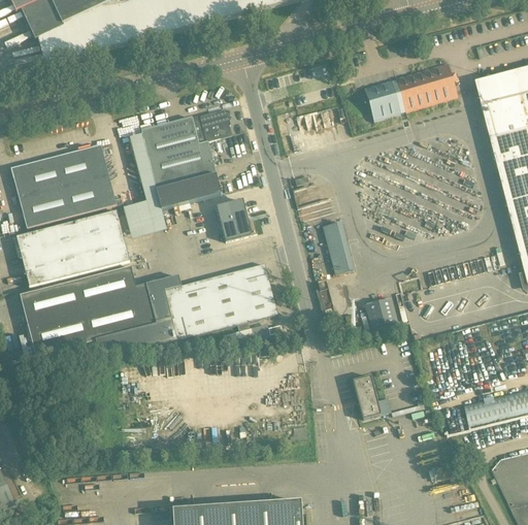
[(9,0),(15,12),(22,10),(35,39),(38,38),(44,66),(296,0),(130,0),(122,2),(121,0),(9,0)]
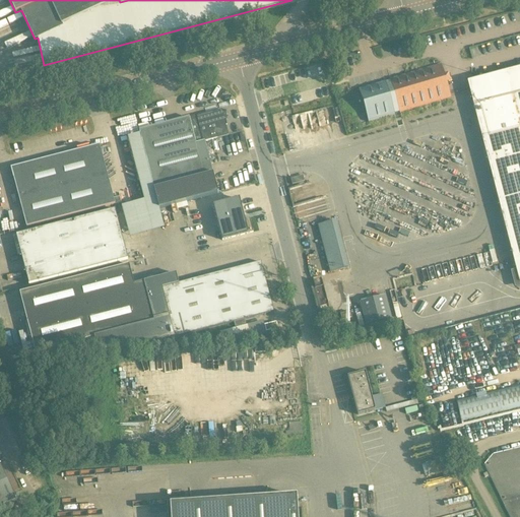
[(441,99),(451,95),(449,91),(441,62),(440,63),(405,73),(389,78),(391,82),(388,83),(386,84),(376,87),(374,79),(360,83),(361,86),(366,105),(383,100),(383,98),(392,94),(395,94),(399,111),(439,99),(441,99)]
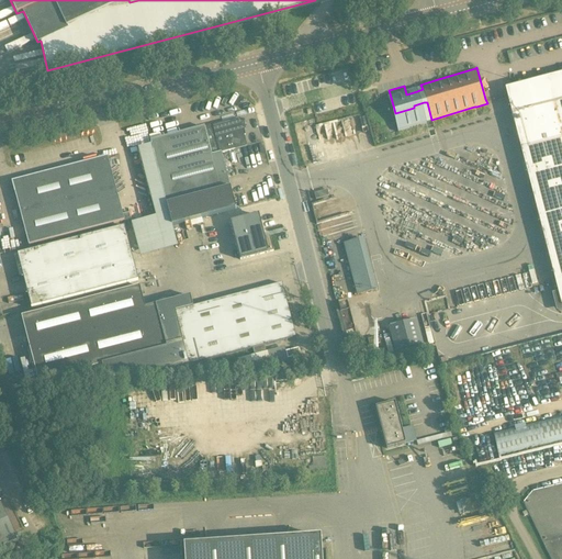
[(547,292),(550,305),(561,303),(561,302),(561,70),(515,84),(512,84),(505,86),(507,94),(555,281),(558,290),(547,292)]
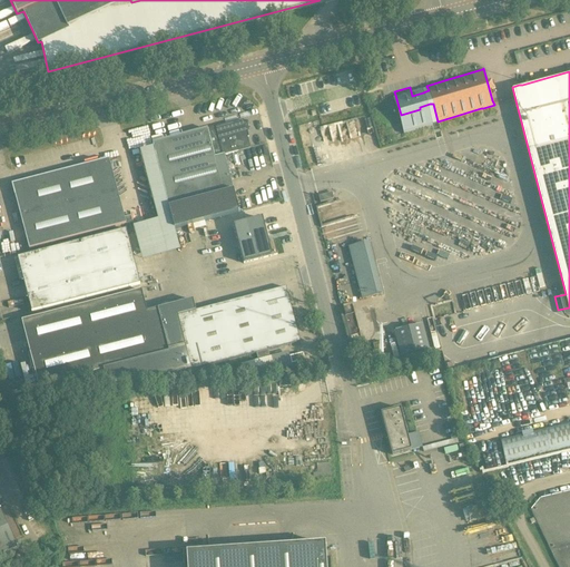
[(153,142),(169,205),(234,188),(224,153),(251,146),(243,118),(216,125),(207,127),(153,142)]
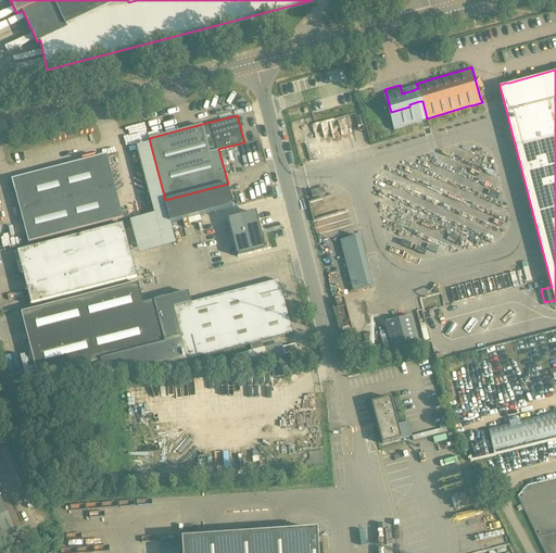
[(127,208),(121,209),(106,153),(12,177),(28,240),(129,214),(127,208)]
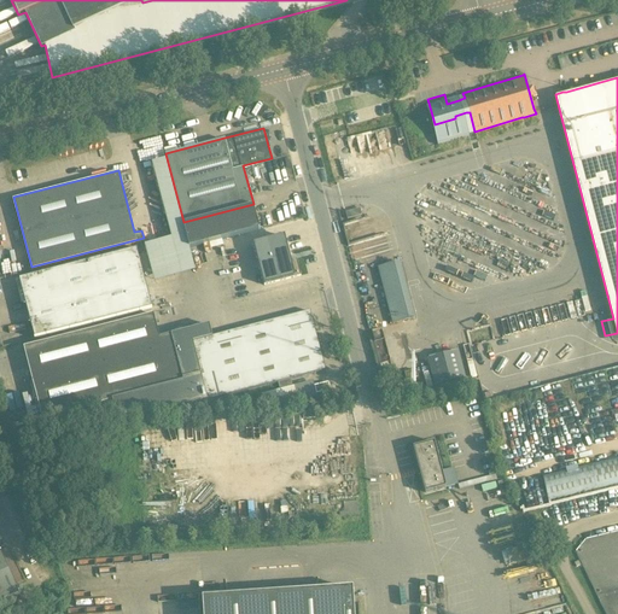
[(260,227),(254,204),(184,222),(190,245),(260,227)]
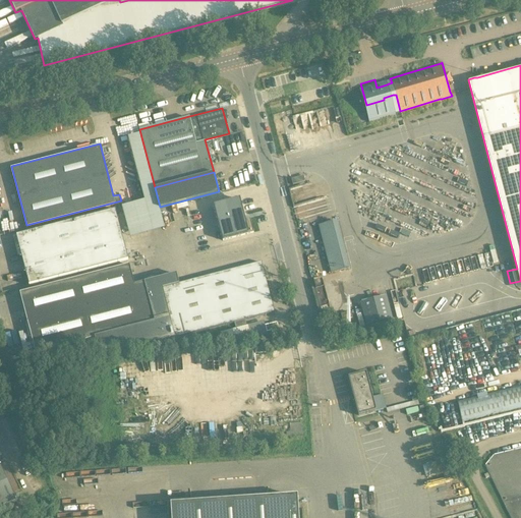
[(303,174),(291,177),(292,183),(304,179),(303,174)]
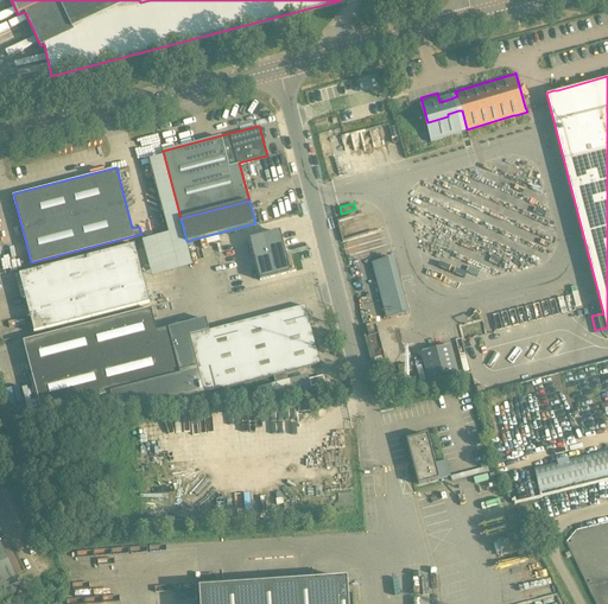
[(249,237),(260,278),(296,268),(292,253),(284,255),(282,245),(284,243),(278,222),(266,226),(267,233),(249,237)]
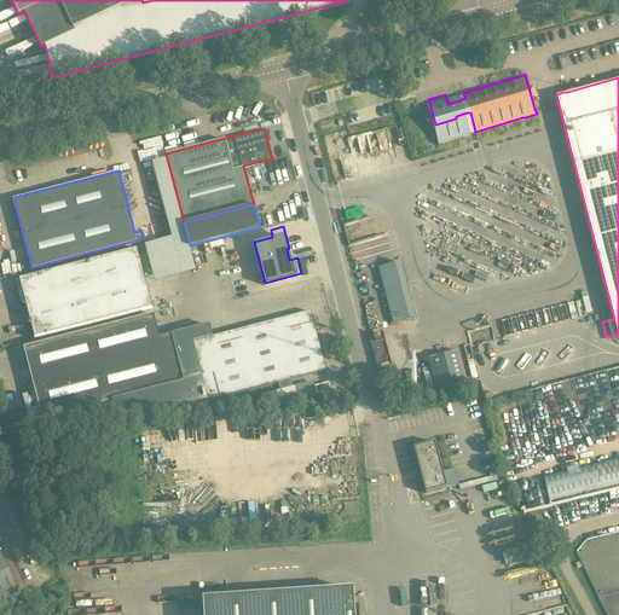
[(151,307),(137,248),(33,273),(19,277),(28,313),(34,336),(151,307)]
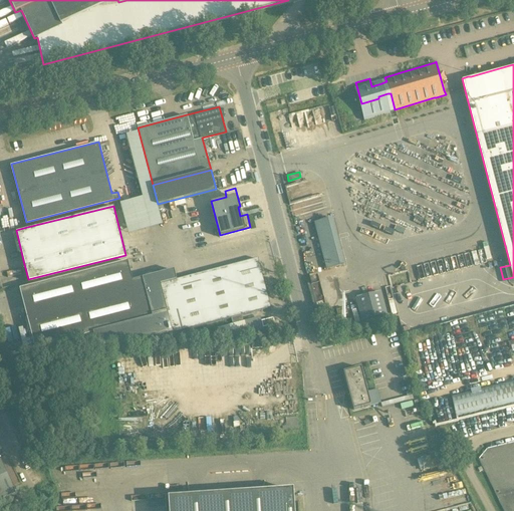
[(331,216),(313,221),(325,268),(343,263),(331,216)]
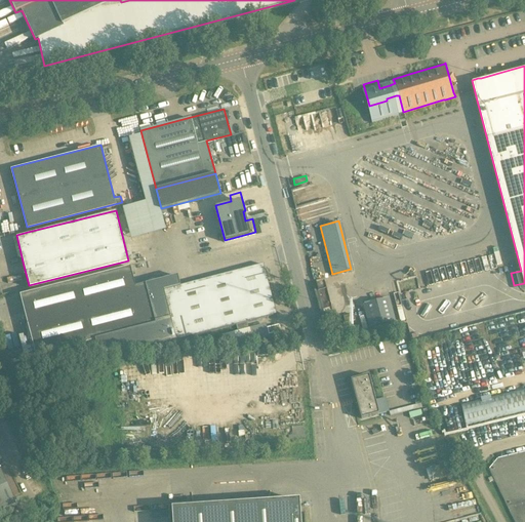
[(135,285),(130,265),(19,293),(36,354),(95,338),(98,350),(161,343),(236,323),(238,329),(248,326),(247,321),(276,313),(264,263),(180,284),(177,274),(164,277),(163,274),(157,276),(157,279),(135,285)]
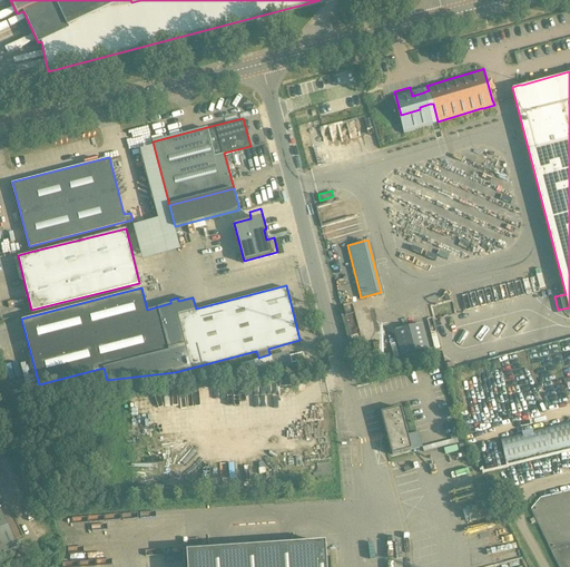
[(402,354),(429,348),(422,321),(394,329),(402,354)]
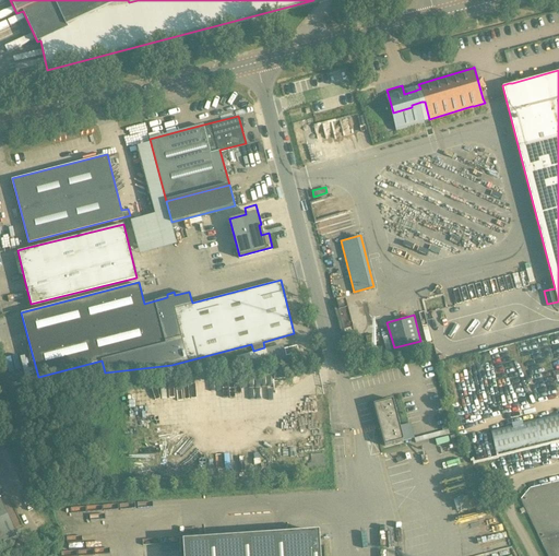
[(377,333),(366,335),(367,342),(378,340),(377,333)]
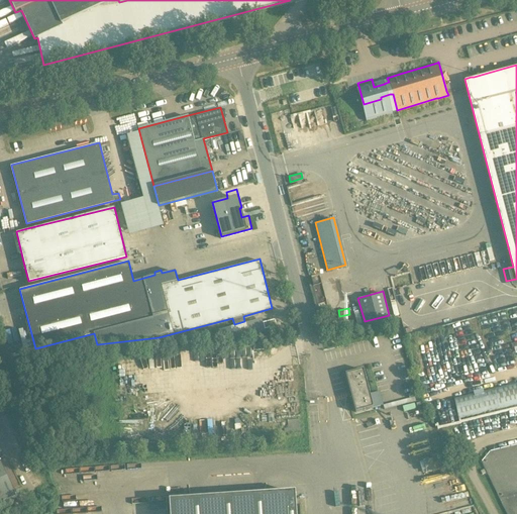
[(275,318),(263,321),(265,327),(276,324),(275,318)]
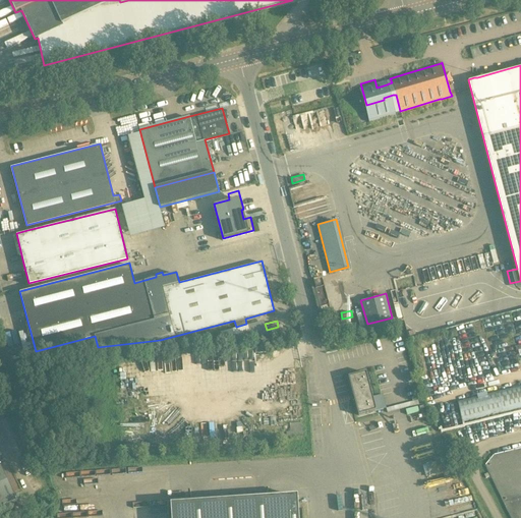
[(366,370),(348,376),(358,414),(375,409),(366,370)]
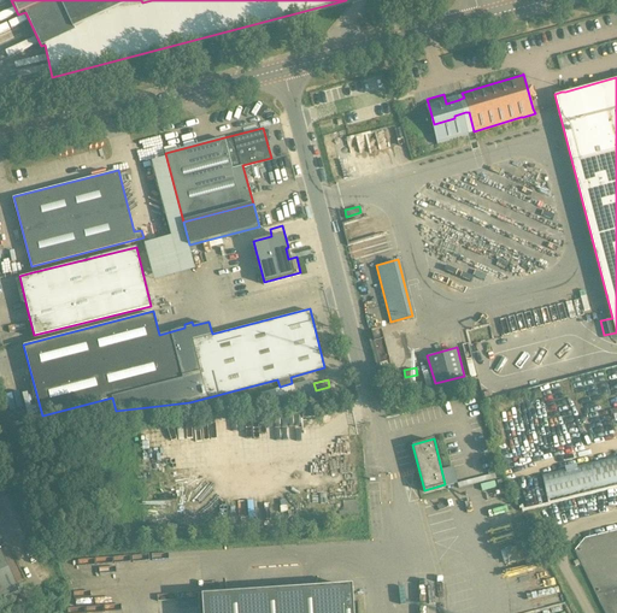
[(616,479),(616,453),(541,472),(547,497),(616,479)]
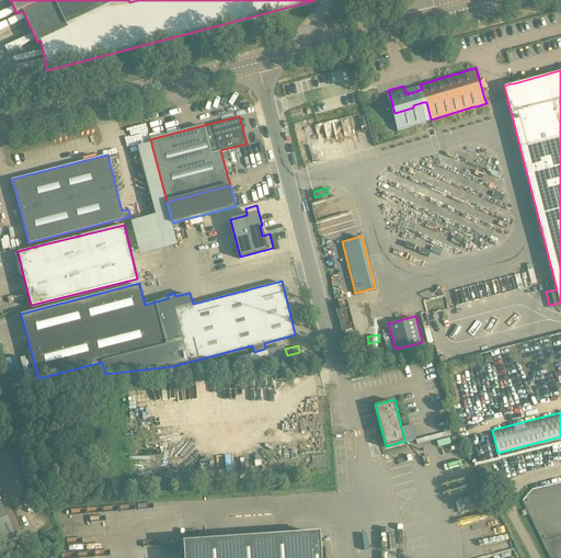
[(560,557),(560,481),(531,494),(529,508),(550,557),(560,557)]
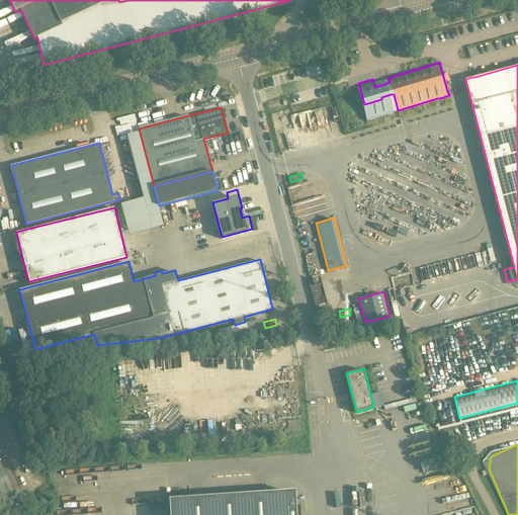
[(0,503),(16,496),(0,461),(0,503)]
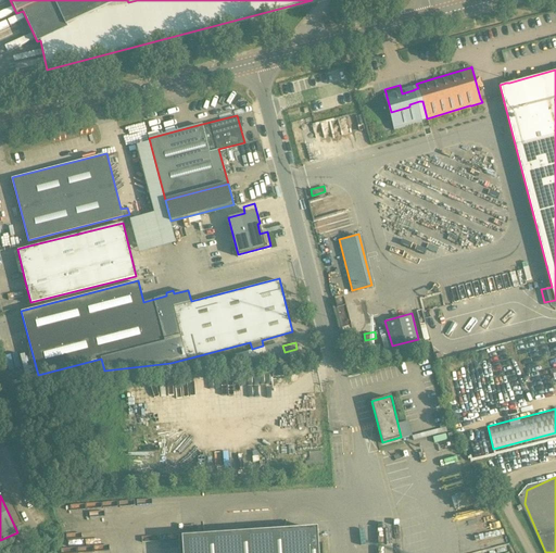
[(318,552),(317,528),(182,538),(182,552),(318,552)]
